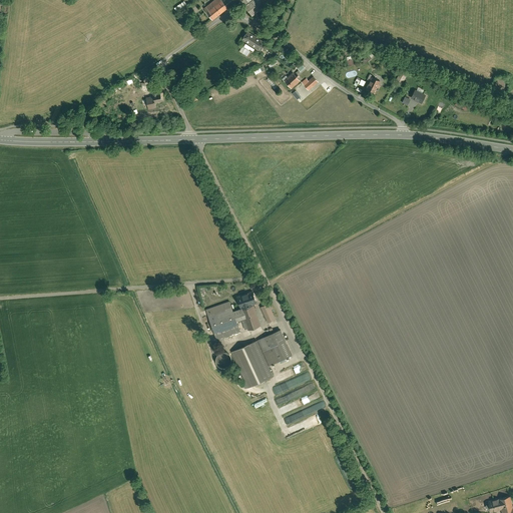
[(173,7),(176,12),(186,5),(183,0),(173,7)]
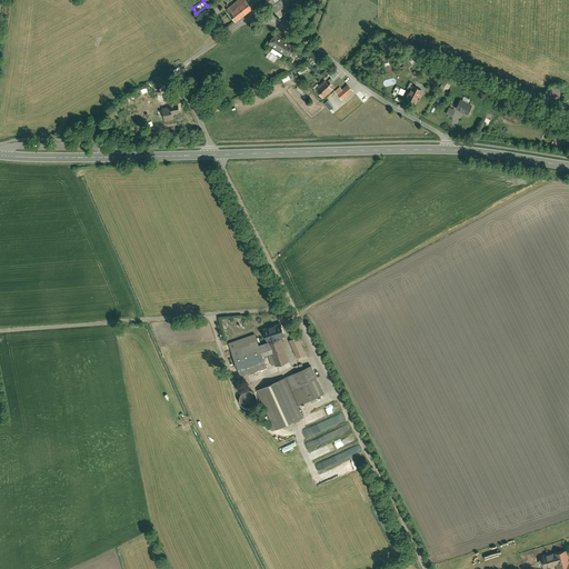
[(233,0),(225,7),(233,18),(256,0),(259,0),(263,6),(268,2),(279,16),(299,0),(233,0)]
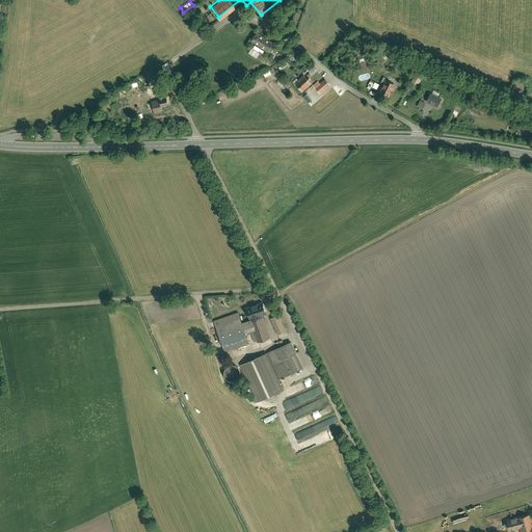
[(268,51),(273,43),(257,32),(251,41),(268,51)]
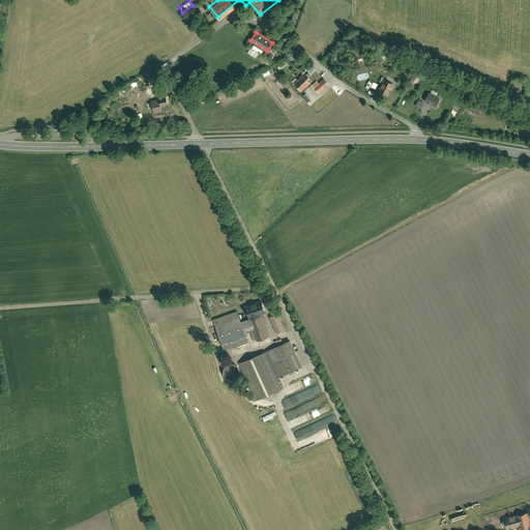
[(263,51),(253,45),(251,48),(261,54),(263,51)]
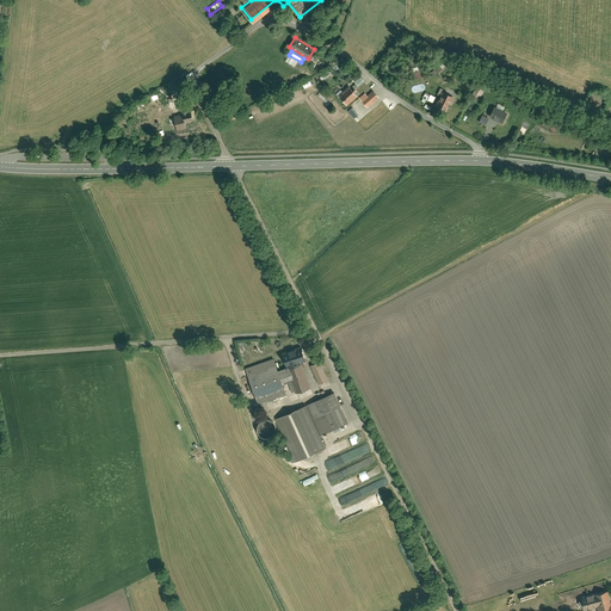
[(438,66),(430,72),(433,75),(442,69),(438,66)]
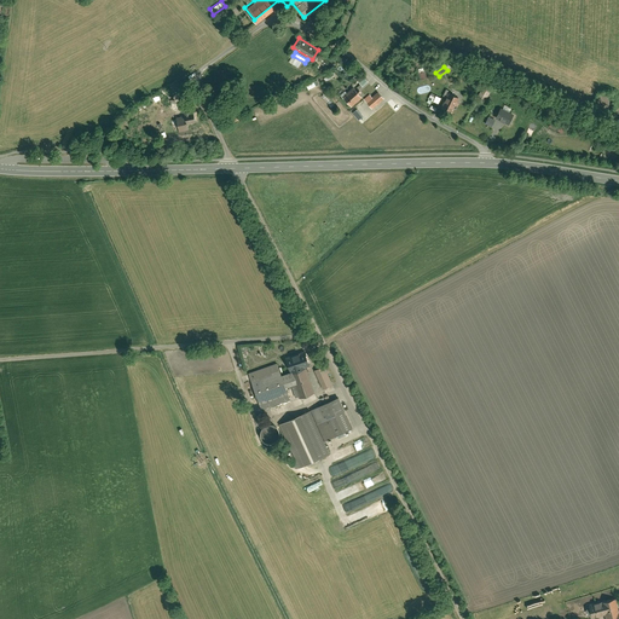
[(354,81),(360,87),(366,81),(360,75),(354,81)]
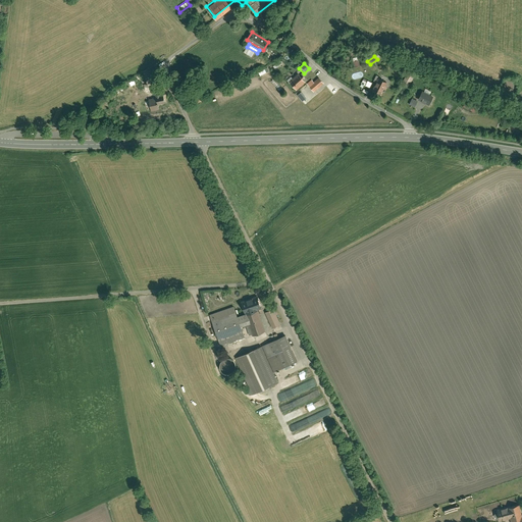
[(257,71),(259,75),(268,71),(266,67),(257,71)]
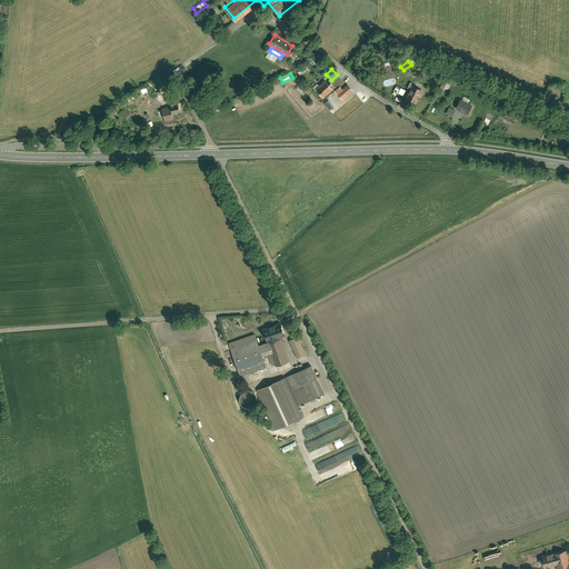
[(446,78),(439,87),(447,92),(452,83),(446,78)]
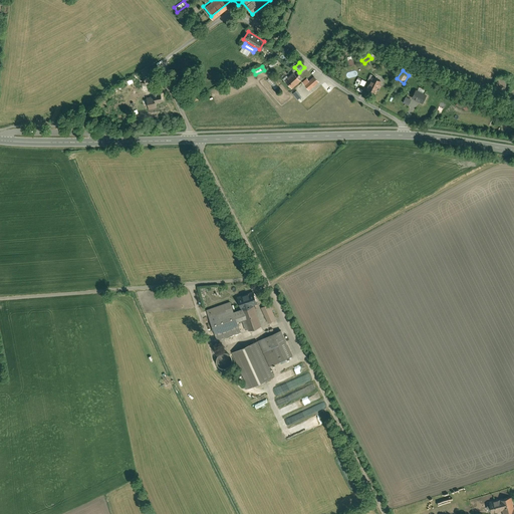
[(286,80),(292,87),(300,80),(294,73),(286,80)]
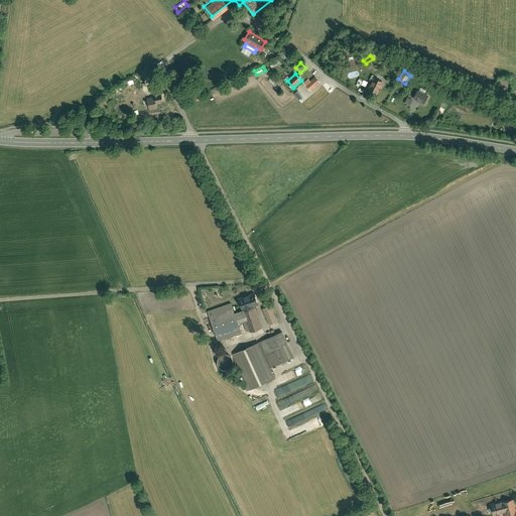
[(311,89),(319,83),(315,78),(307,84),(311,89)]
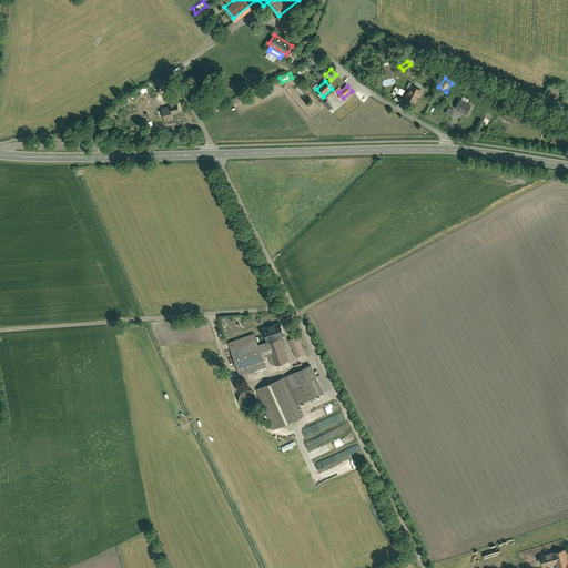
[(399,94),(403,89),(394,85),(392,91),(399,94)]
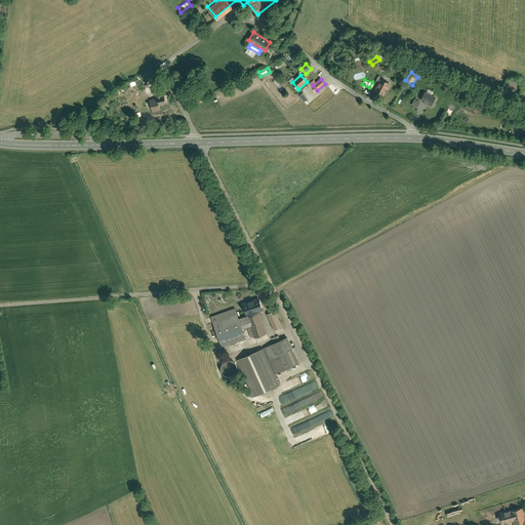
[(374,90),(382,95),(390,84),(381,79),(374,90)]
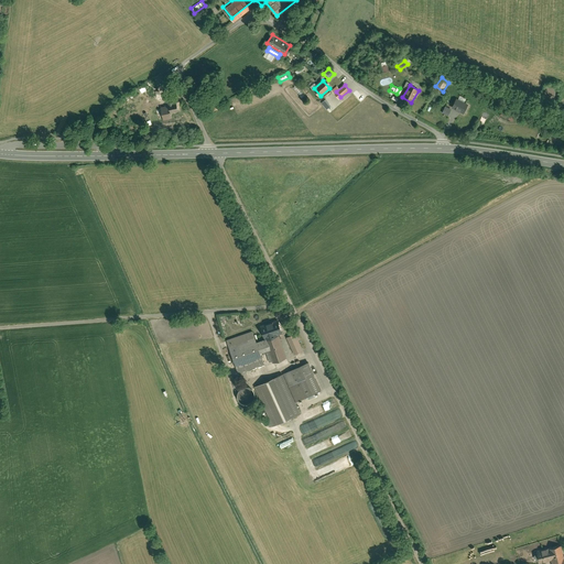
[(464,112),(467,105),(456,99),(452,107),(464,112)]
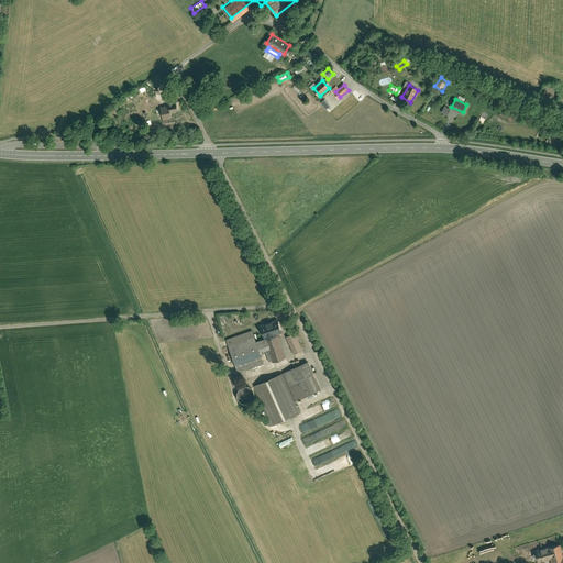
[(161,109),(162,119),(170,118),(170,113),(176,112),(176,102),(167,102),(168,109),(161,109)]
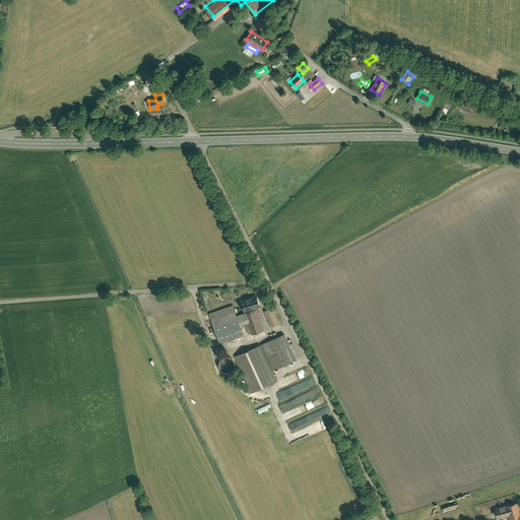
[(467,106),(468,103),(462,100),(459,107),(471,112),(472,108),(467,106)]
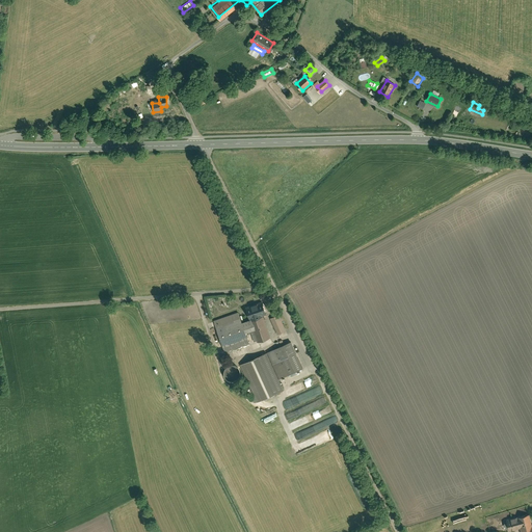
[(212,325),(220,347),(244,338),(241,331),(251,328),(257,341),(267,337),(259,313),(263,312),(259,300),(241,307),(245,319),(239,321),(237,317),(212,325)]
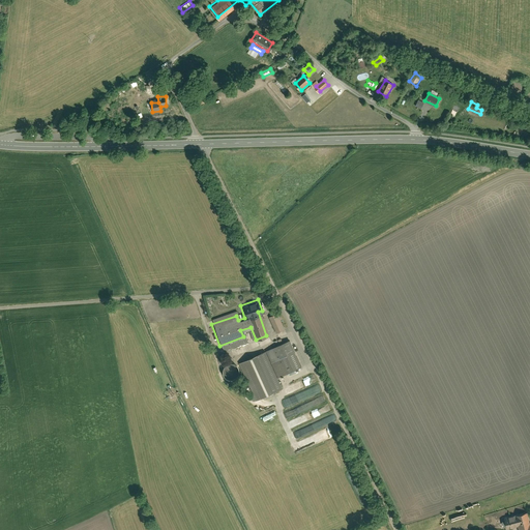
[(277,311),(268,315),(275,330),(284,327),(278,318),(281,317),(277,311)]
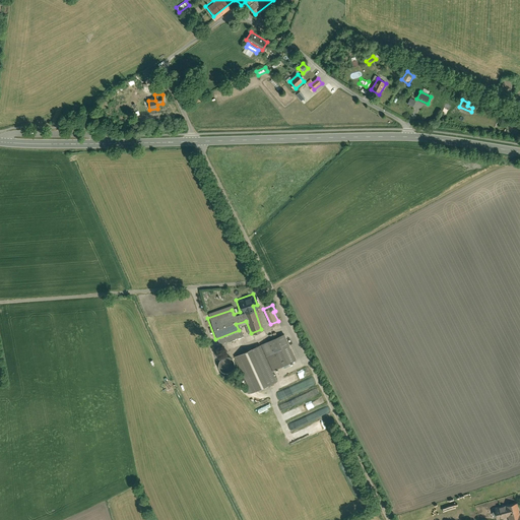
[(296,358),(282,329),(259,340),(265,353),(274,349),(281,364),(296,358)]
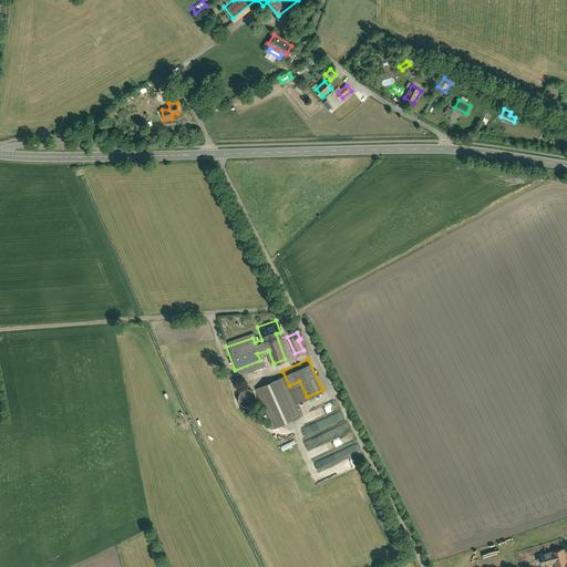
[(271,379),(256,387),(276,428),(291,420),(271,379)]
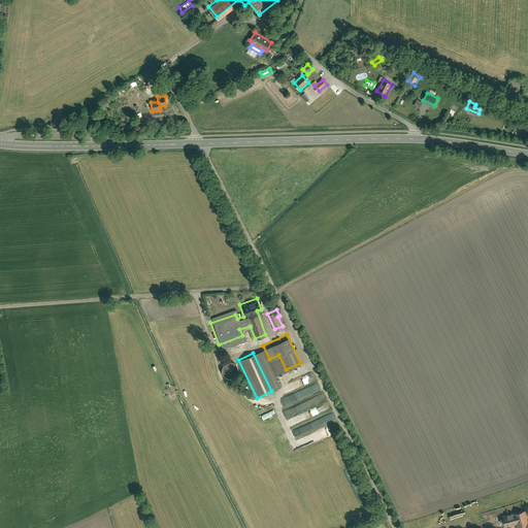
[(236,370),(236,369),(236,367),(235,366),(234,364),(233,363),(232,362),(231,362),(229,361),(228,361),(227,361),(225,362),(223,362),(222,364),(221,365),(220,367),(220,368),(220,369),(220,371),(221,373),(222,374),(223,375),(224,376),(225,376),(227,376),(228,376),(230,376),(231,376),(233,375),(234,374),(235,373),(235,371),(236,370)]
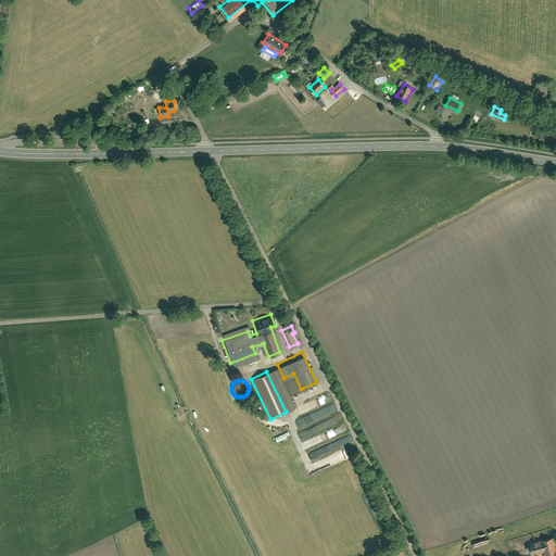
[(300,414),(330,402),(328,395),(298,406),(300,414)]
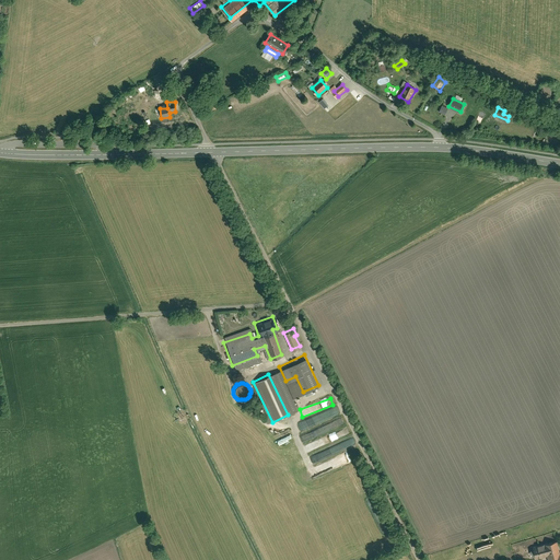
[(343,429),(334,432),(335,433),(329,435),(325,438),(325,439),(323,440),(324,444),(346,435),(343,429)]
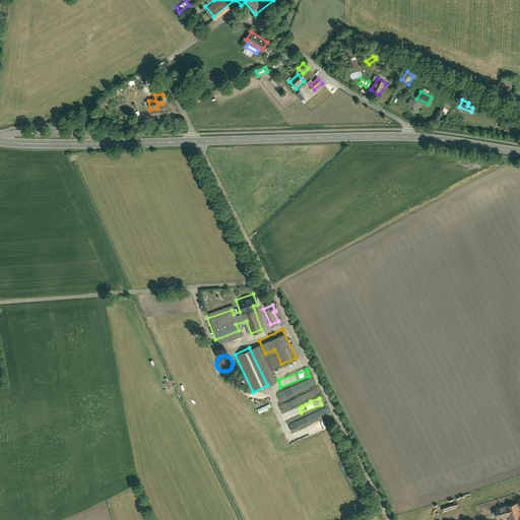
[(302,430),(305,438),(323,430),(320,421),(302,430)]
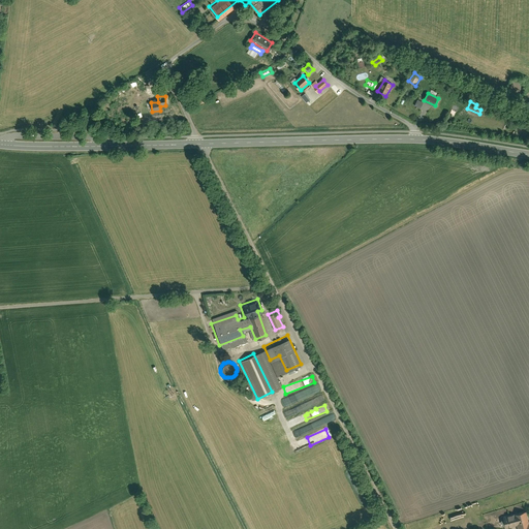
[(522,509),(499,516),(501,526),(514,523),(515,528),(528,528),(528,522),(526,523),(522,509)]
